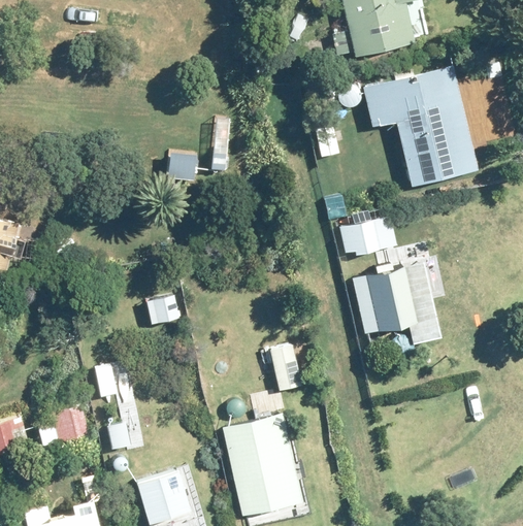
[(429,0),(345,0),(357,54),(438,35),(429,0)]
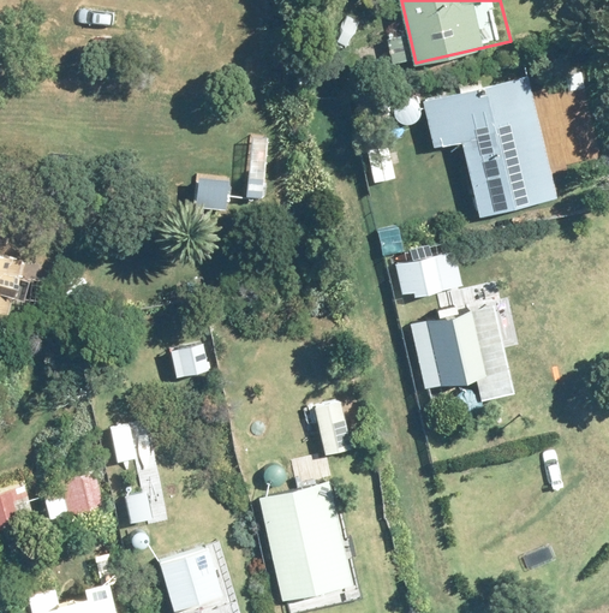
[(581,64),(422,103),(434,149),(461,142),(481,221),(562,201),(556,177),(607,165),(581,64)]
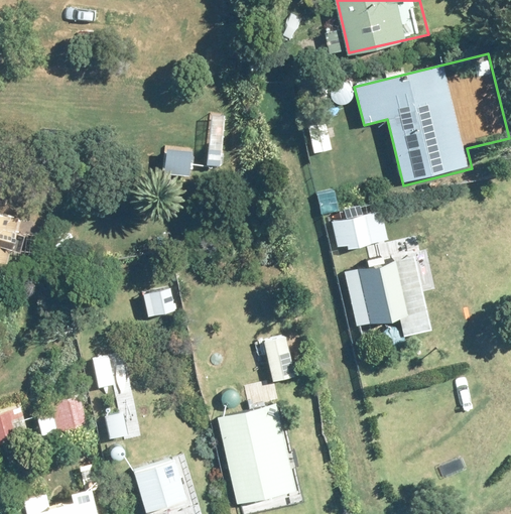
[(30,212),(0,205),(0,271),(15,275),(30,212)]
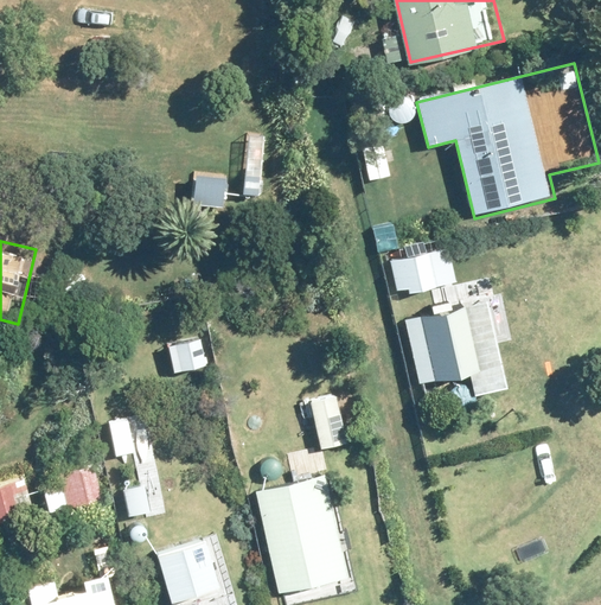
[(479,297),(397,318),(415,386),(464,373),(470,397),(503,389),(479,297)]
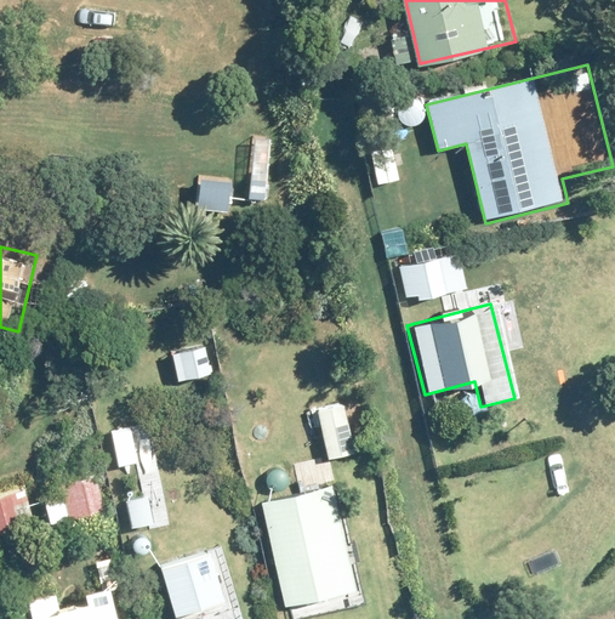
[(343,402),(311,408),(322,460),(354,454),(343,402)]
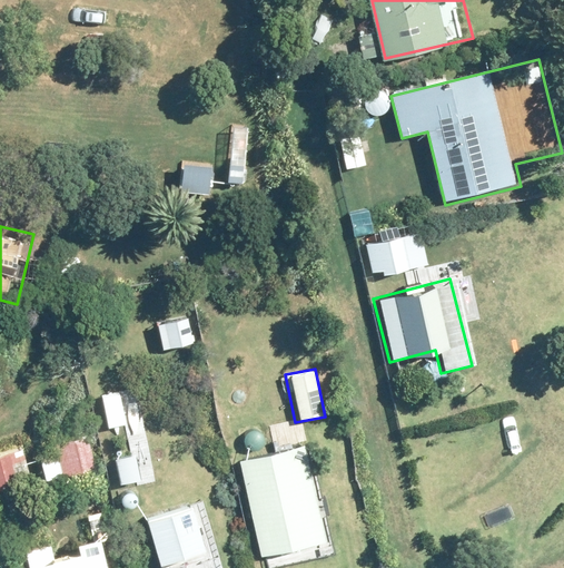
[(125,397),(105,400),(121,490),(141,486),(125,397)]
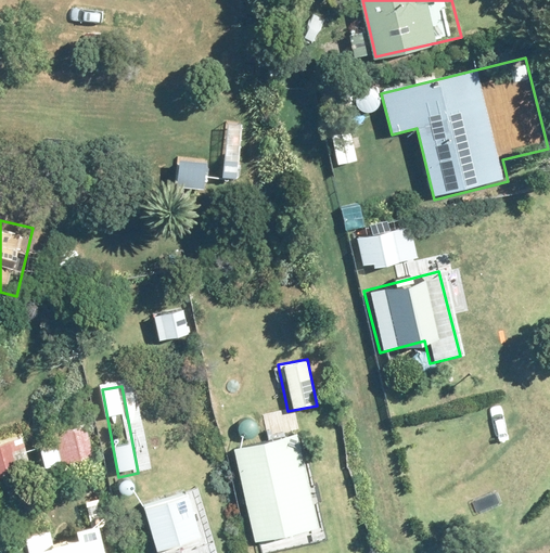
[(299,421),(232,435),(256,552),(269,552),(324,542),(299,421)]
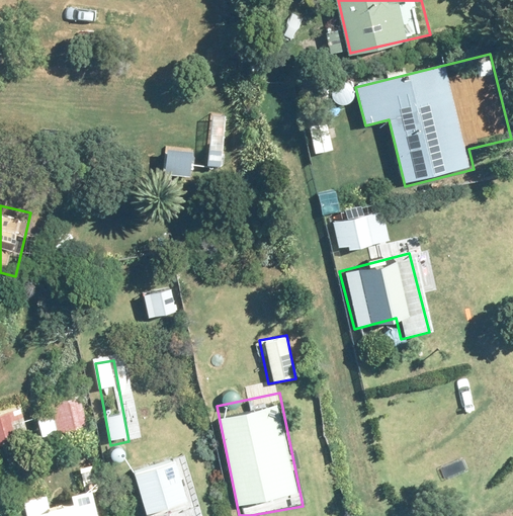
[(74,394),(0,414),(0,452),(84,429),(74,394)]
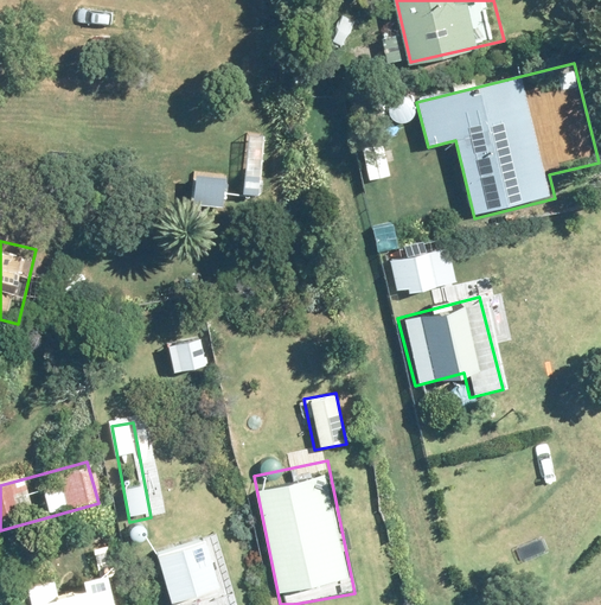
[(217,529),(153,549),(170,604),(241,604),(217,529)]
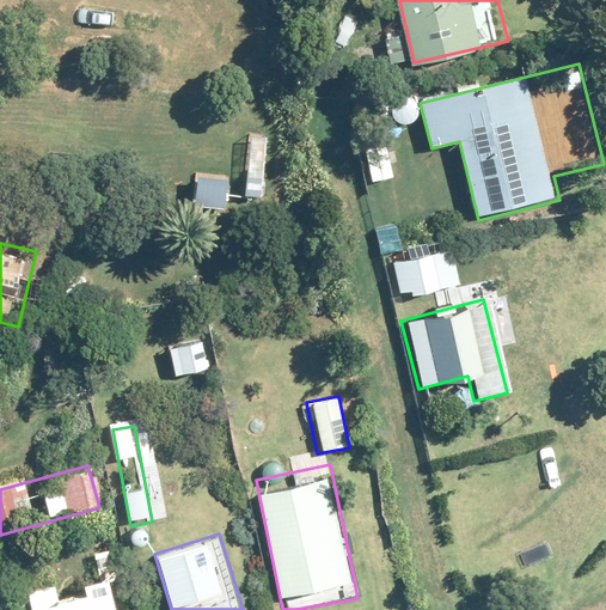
[(115,609),(108,581),(30,602),(32,609),(115,609)]
